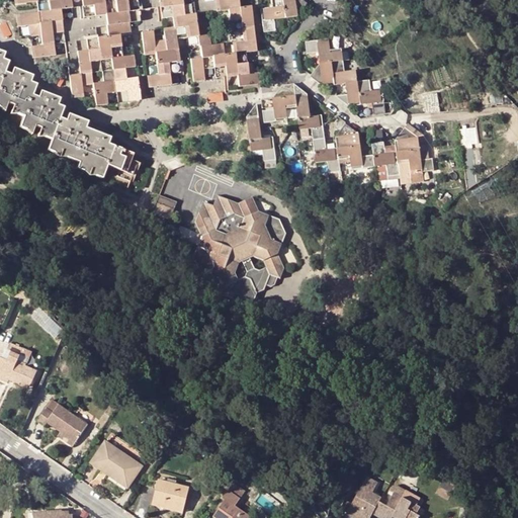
[(15,0),(16,4),(37,1),(38,12),(17,14),(19,25),(29,24),(30,35),(41,34),(42,45),(32,46),(33,58),(56,55),(54,44),(65,41),(68,62),(68,65),(70,75),(73,96),(83,95),(82,84),(93,83),(96,105),(107,104),(106,93),(127,90),(130,100),(141,99),(138,77),(126,78),(125,68),(135,66),(134,56),(123,57),(120,34),(131,33),(128,22),(127,11),(139,9),(158,7),(162,6),(163,17),(173,16),(174,27),(165,28),(166,40),(155,41),(153,30),(143,32),(146,54),(156,53),(159,74),(148,75),(150,87),(172,84),(169,62),(180,60),(177,38),(198,35),(201,58),(191,59),(194,81),(204,79),(203,69),(214,67),(225,66),(227,76),(237,75),(239,86),(261,83),(259,72),(248,73),(246,52),(257,51),(254,28),(253,17),(251,6),(240,7),(238,0),(15,0)]
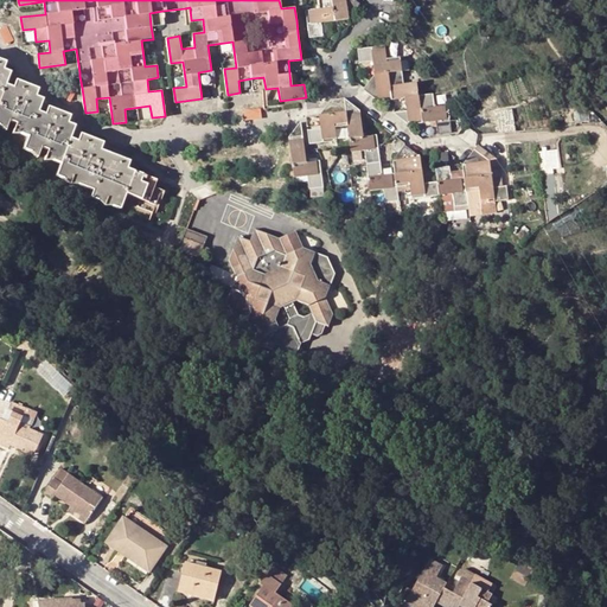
[(315,0),(318,10),(305,12),(308,38),(321,37),(320,23),(347,19),(358,5),(351,0),(315,0)]
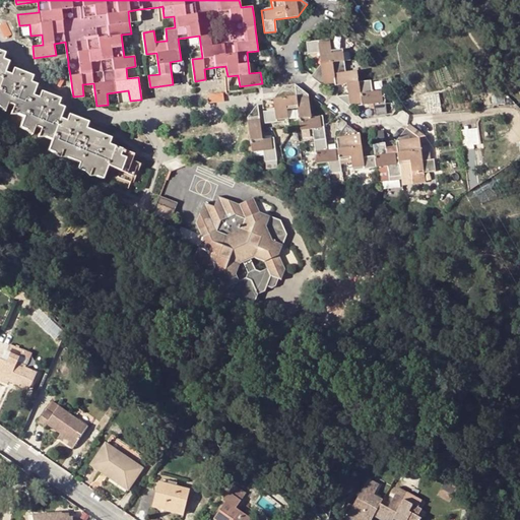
[(141,20),(139,9),(128,11),(129,22),(141,20)]
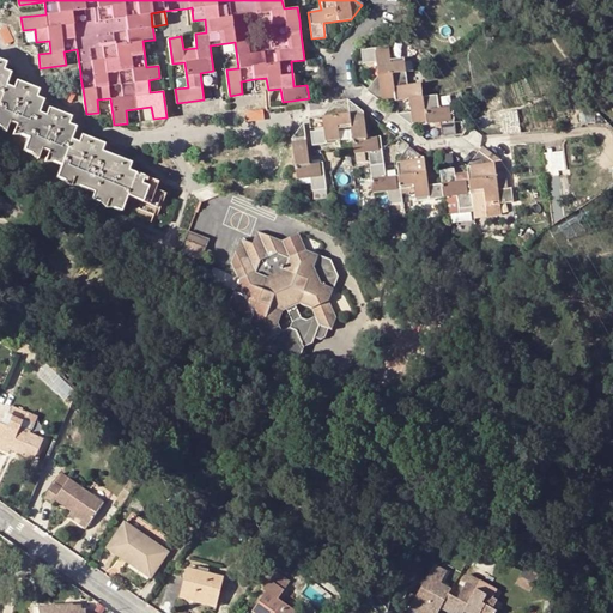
[(11,40),(6,28),(0,29),(0,36),(4,43),(11,40)]
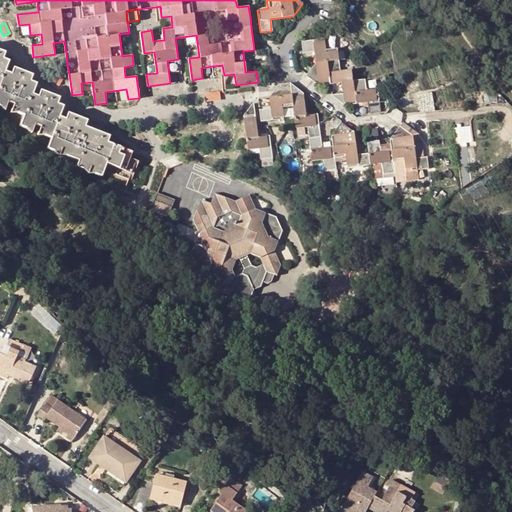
[(302,42),(303,53),(314,52),(316,63),(306,76),(320,86),(342,83),(343,94),(331,95),(345,106),(368,103),(369,113),(381,112),(377,89),(366,91),(364,80),(352,81),(351,70),(340,71),(338,60),(336,49),(326,50),(325,39),(302,42)]
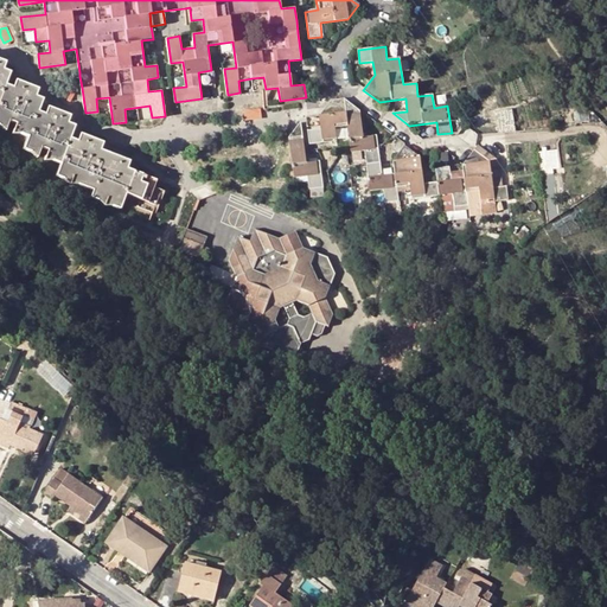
[(0,121),(1,119),(8,122),(16,125),(23,127),(20,134),(27,136),(23,149),(31,152),(33,146),(40,148),(48,152),(55,154),(52,160),(59,164),(55,176),(63,179),(65,173),(78,179),(77,185),(91,191),(89,198),(97,200),(100,195),(114,199),(112,206),(119,209),(125,195),(139,199),(138,208),(151,212),(160,191),(153,189),(155,180),(126,170),(128,163),(100,151),(102,145),(80,135),(77,142),(69,140),(74,127),(66,125),(69,116),(48,108),(44,115),(37,113),(40,100),(34,97),(37,89),(16,82),(13,88),(5,85),(8,72),(2,70),(4,63),(0,61),(0,121)]
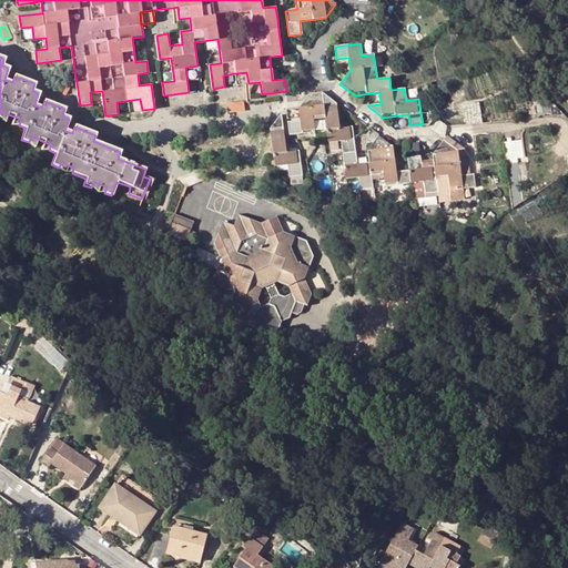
[(237,85),(249,83),(246,72),(235,73),(237,85)]
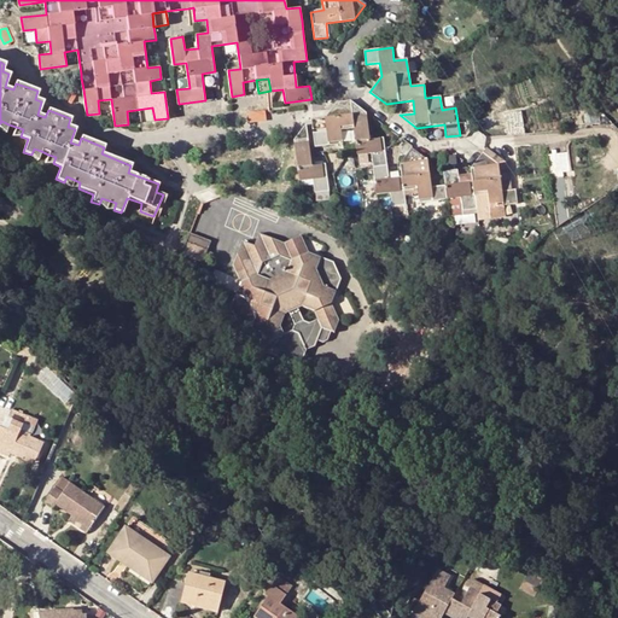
[(487,157),(483,153),(471,169),(472,182),(459,184),(458,170),(443,173),(445,186),(432,188),(427,161),(412,150),(400,164),(402,178),(389,179),(383,139),(369,140),(367,122),(366,114),(350,100),(337,103),(325,117),(326,132),(313,134),(315,147),(343,144),(342,130),(354,128),(357,156),(372,153),(377,196),(391,193),(392,207),(406,205),(404,192),(417,190),(419,204),(448,199),(474,197),(487,194),(489,208),(503,205),(517,204),(516,191),(502,192),(497,164),(487,157)]
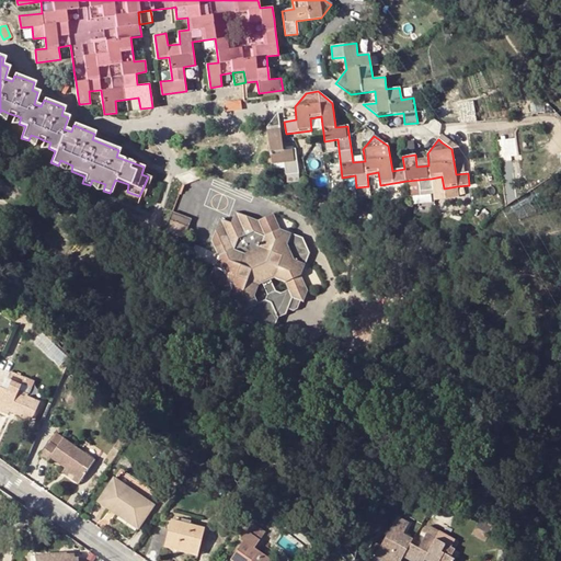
[(240,100),(226,101),(227,110),(241,109),(240,100)]
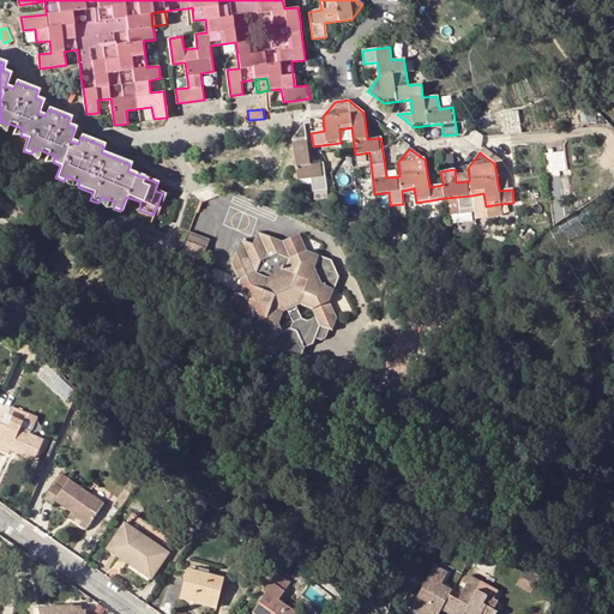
[(531,125),(519,125),(518,110),(501,112),(504,127),(501,127),(503,134),(531,133),(531,125)]
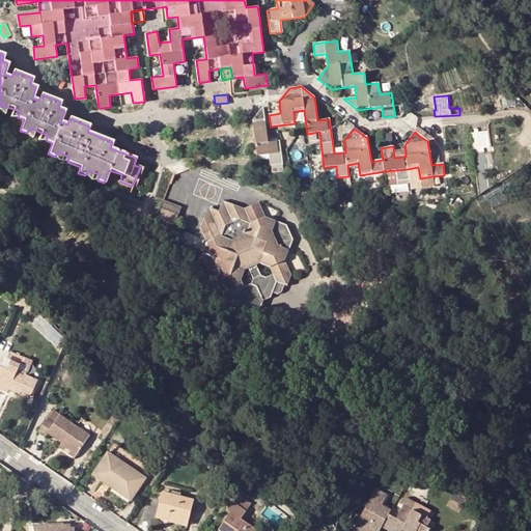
[(268,143),(267,134),(262,107),(252,122),(256,157),(269,156),(271,166),(283,164),(280,141),(268,143)]
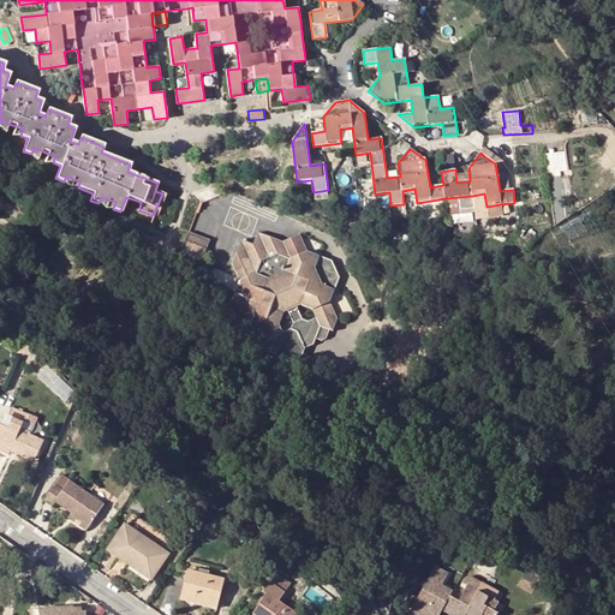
[(21,136),(23,129),(16,126),(12,136),(21,136)]
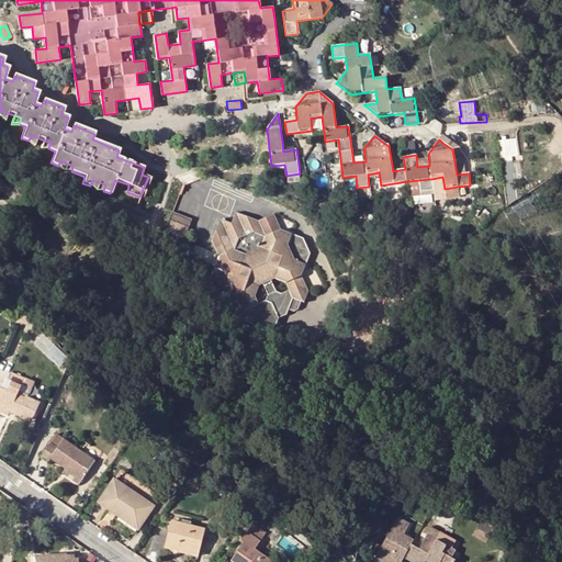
[(37,137),(31,135),(29,141),(33,146),(37,137)]
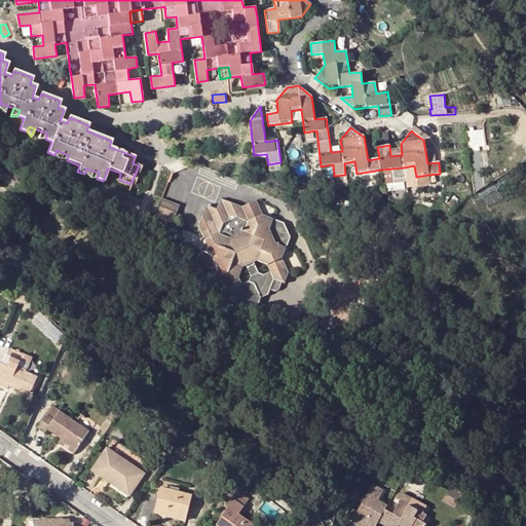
[(470,150),(487,147),(484,128),(466,130),(470,150)]
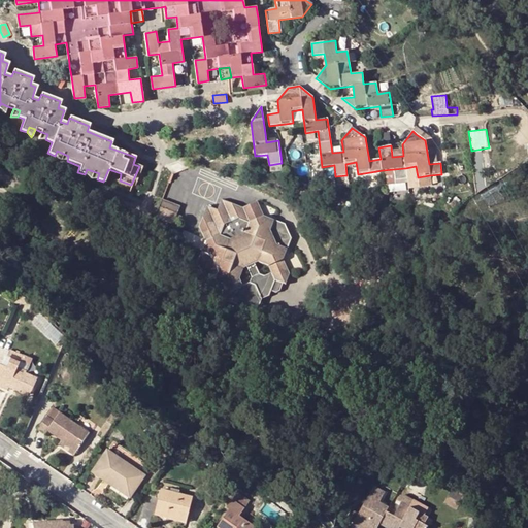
[(68,156),(57,151),(55,156),(59,161),(67,161),(68,156)]
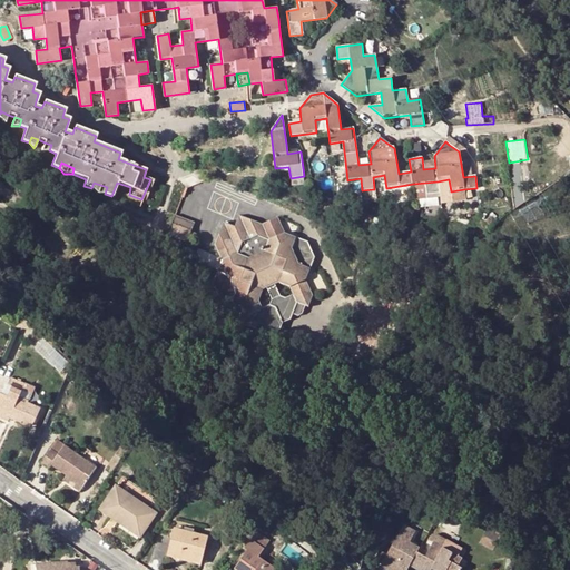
[(467,202),(464,189),(451,192),(449,179),(438,182),(440,198),(451,196),(452,203),(467,202)]
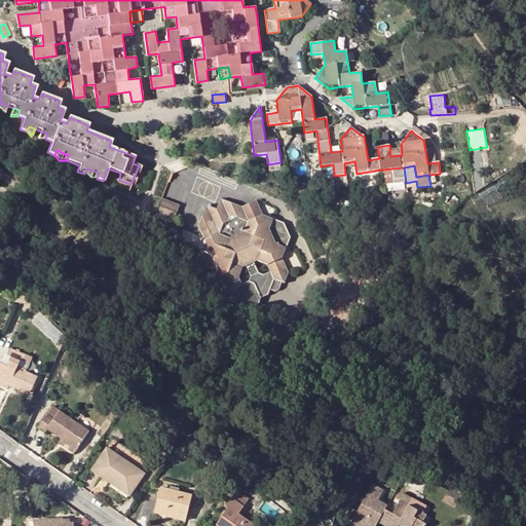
[(99,173),(86,168),(84,174),(89,179),(97,179),(99,173)]
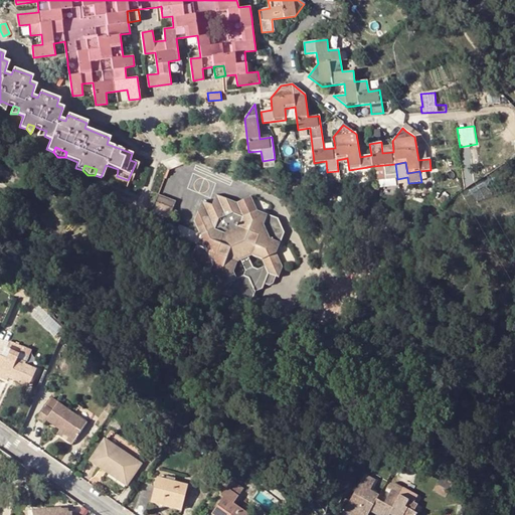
[(434,196),(432,182),(422,183),(425,197),(434,196)]
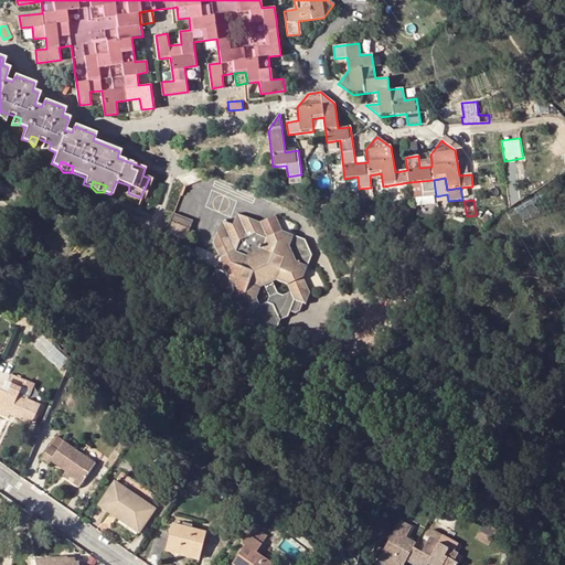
[(187,240),(193,221),(173,214),(167,232),(187,240)]
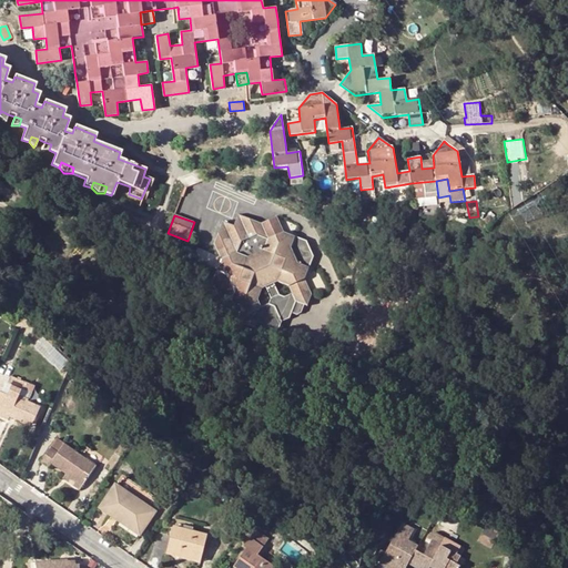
[(236,292),(232,303),(242,307),(246,314),(243,323),(247,325),(274,335),(275,336),(281,325),(274,322),(279,313),(275,306),(269,304),(262,307),(259,300),(263,288),(266,287),(273,284),(279,282),(290,286),(293,294),(285,297),(285,310),(292,312),(296,303),(307,306),(312,294),(305,280),(310,269),(298,264),(292,249),(295,236),(284,232),(277,219),(263,224),(240,215),(235,226),(223,222),(215,245),(222,261),(217,272),(230,276),(236,292)]
